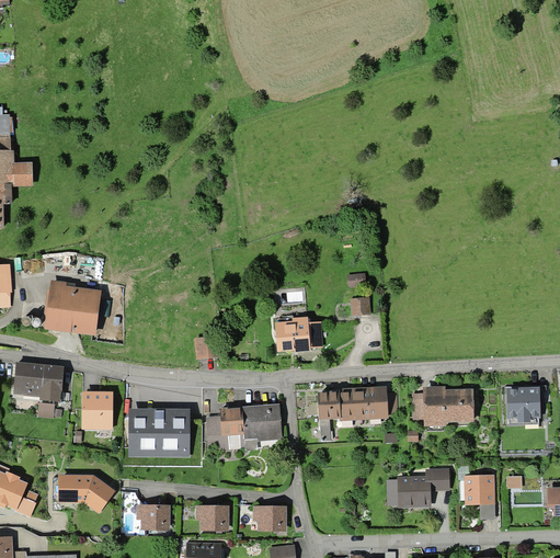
[(11,163),(10,133),(0,133),(0,226),(1,227),(1,201),(2,201),(2,204),(6,204),(6,202),(8,202),(8,201),(10,201),(10,189),(1,190),(0,184),(3,184),(3,186),(7,186),(7,183),(31,183),(31,163),(11,163)]
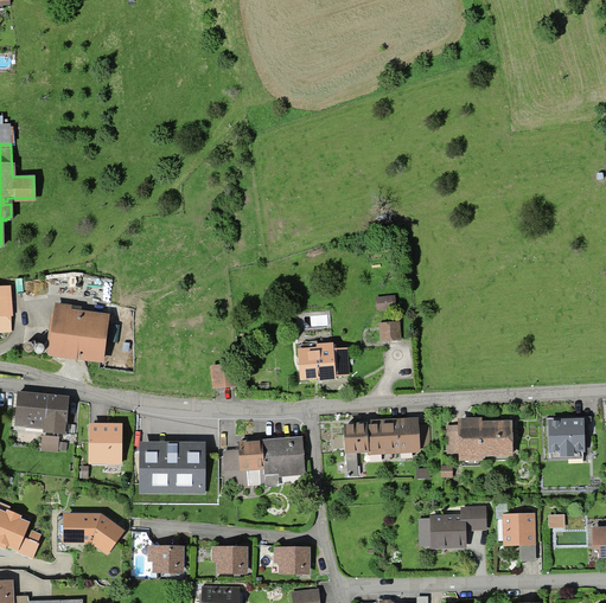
[(0,328),(11,328),(10,313),(7,313),(6,284),(0,284),(0,328)]
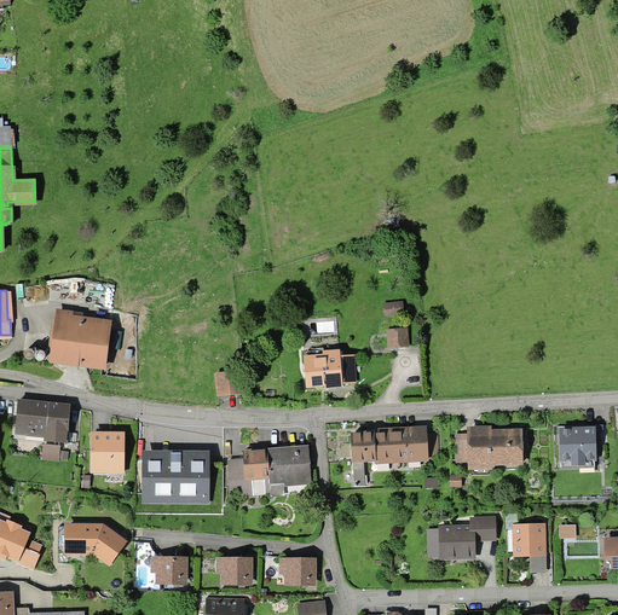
[(58,309),(52,358),(104,365),(109,325),(70,320),(70,312),(58,309)]
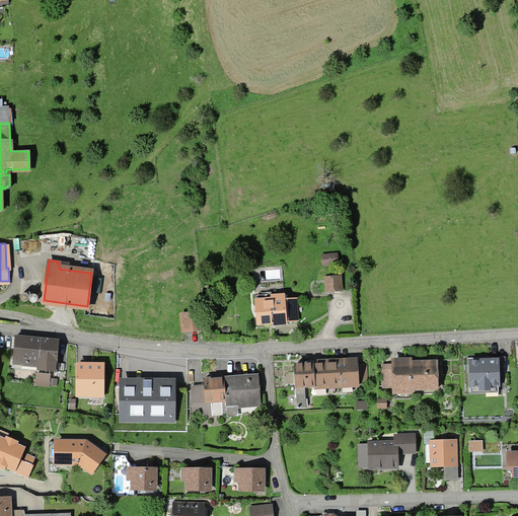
[(325,275),(326,290),(342,289),(341,274),(325,275)]
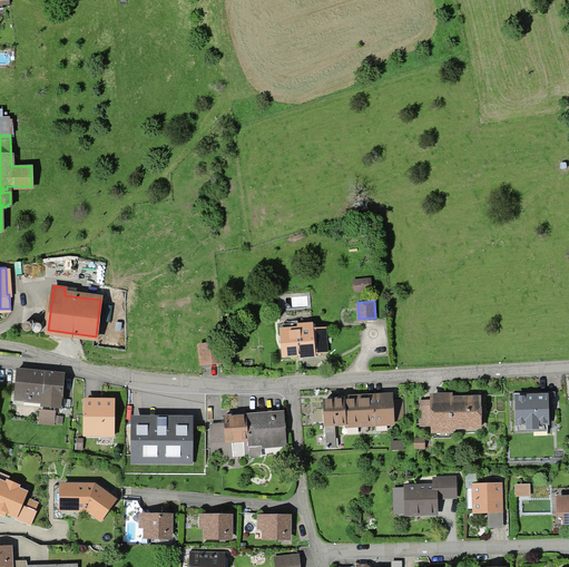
[(23,322),(22,324),(23,328),(26,330),(27,330),(29,330),(31,328),(32,325),(32,324),(31,323),(30,321),(29,320),(27,320),(25,321),(23,322)]
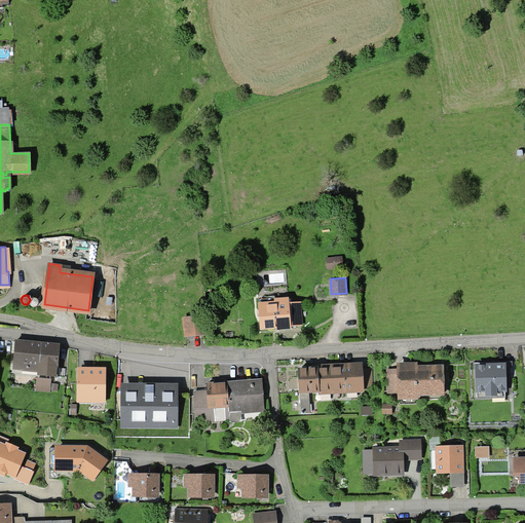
[(31,298),(30,299),(30,302),(31,304),(32,304),(34,305),(36,304),(38,302),(39,300),(37,297),(36,296),(34,296),(33,296),(31,298)]
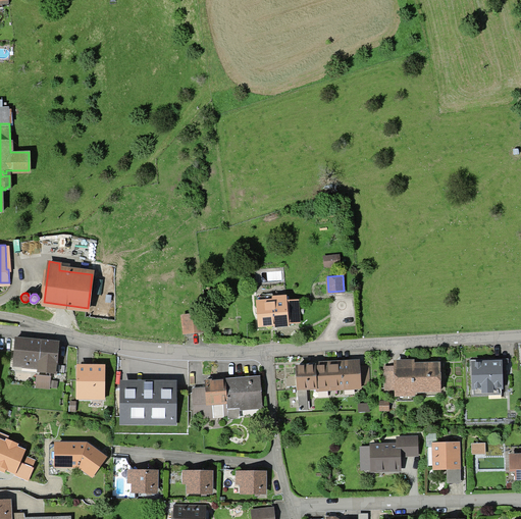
[(299,320),(298,299),(287,300),(285,295),(273,296),(273,302),(257,303),(259,323),(299,320)]
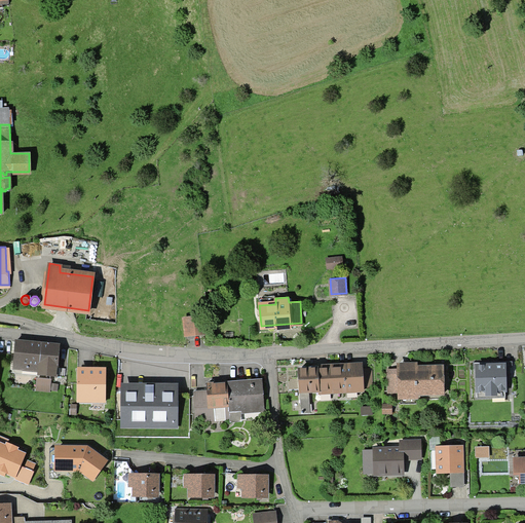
[(324,303),(323,313),(331,314),(332,304),(324,303)]
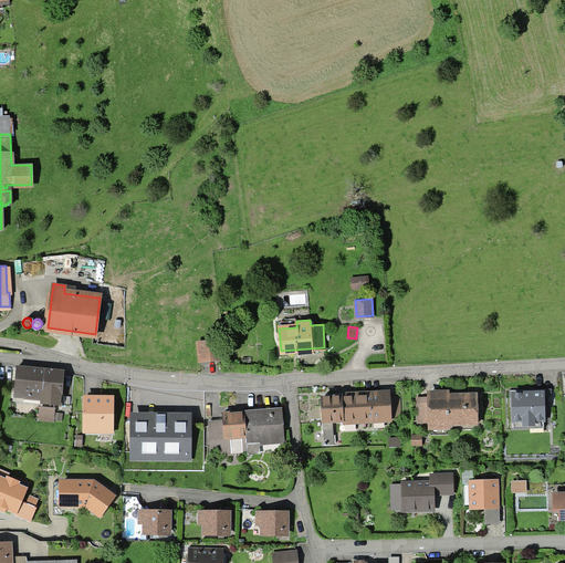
[(200,360),(220,357),(218,339),(199,341),(200,360)]
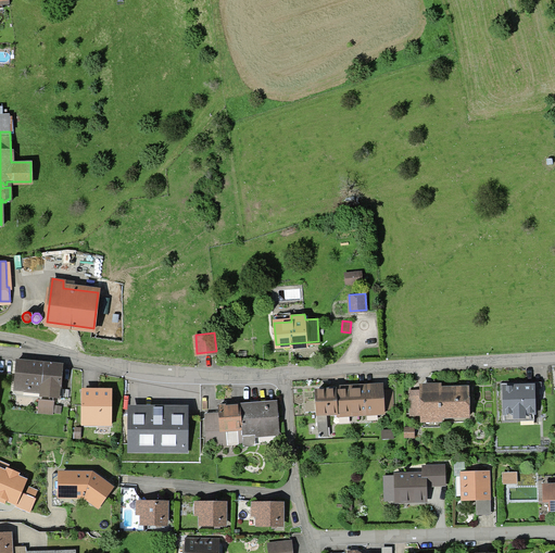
[(62,363),(16,359),(14,387),(41,390),(41,394),(61,397),(62,363)]
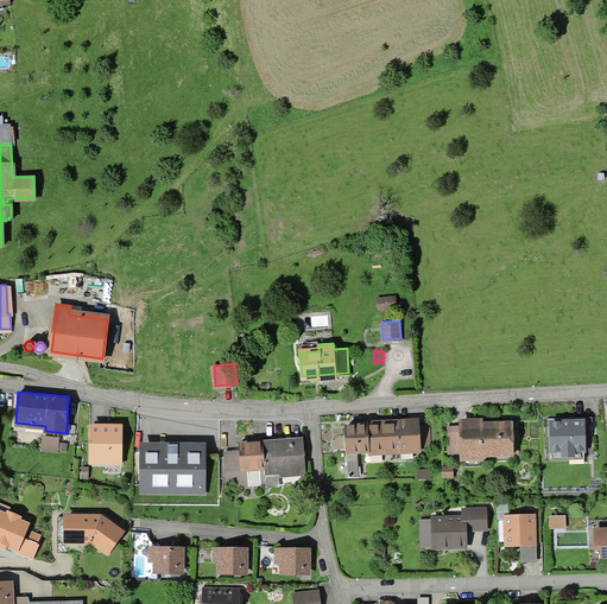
[(586,417),(550,418),(551,453),(587,452),(586,417)]
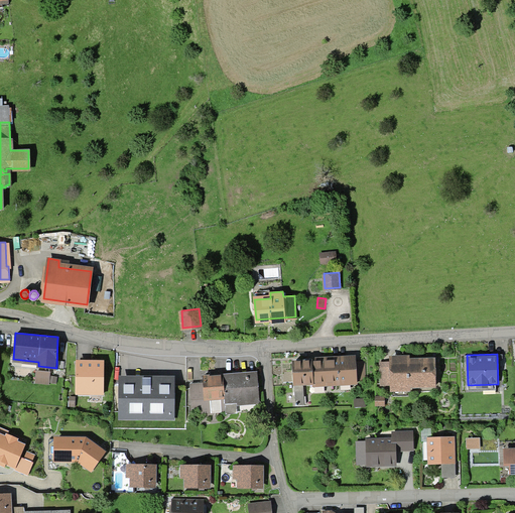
[(301,357),(302,360),(293,361),(295,404),(304,403),(303,382),(356,379),(356,378),(363,378),(362,360),(355,360),(355,358),(311,360),(310,360),(310,357),(301,357)]
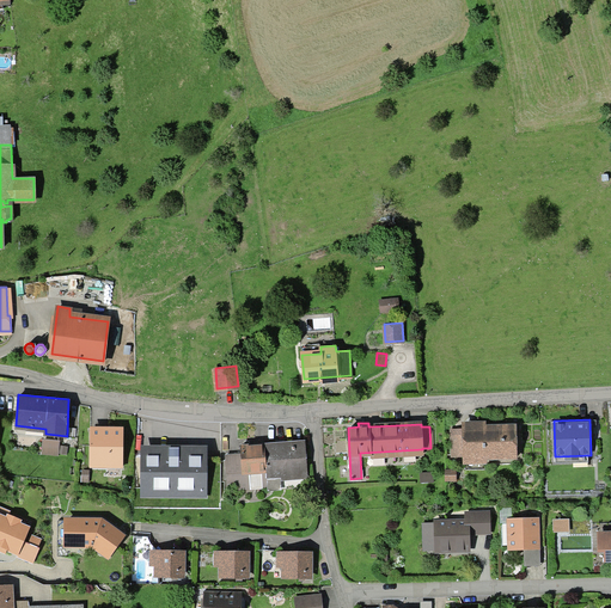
[(464,456),(517,455),(517,424),(484,425),(463,427),(463,433),(452,433),(452,454),(464,454),(464,456)]
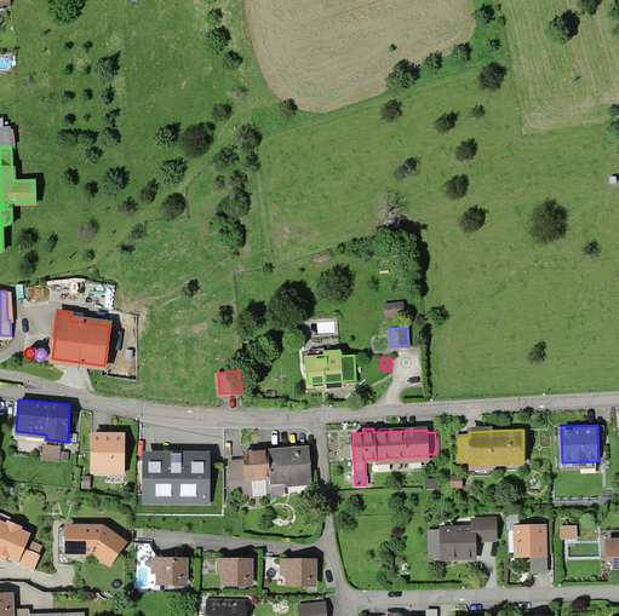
[(122,465),(124,435),(93,435),(92,467),(112,468),(112,465),(122,465)]
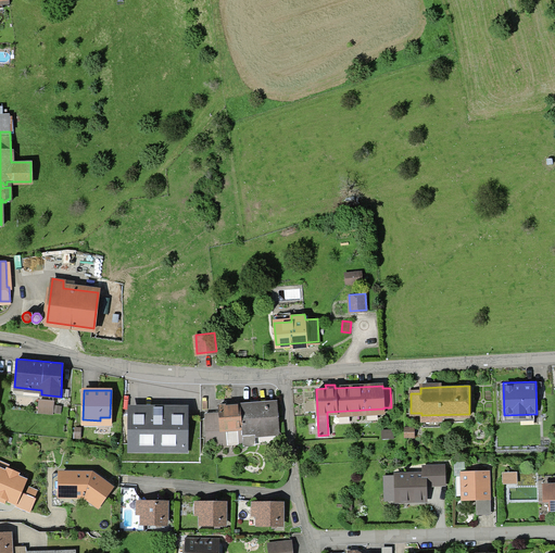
[(277,400),(240,403),(242,432),(279,429),(277,400)]
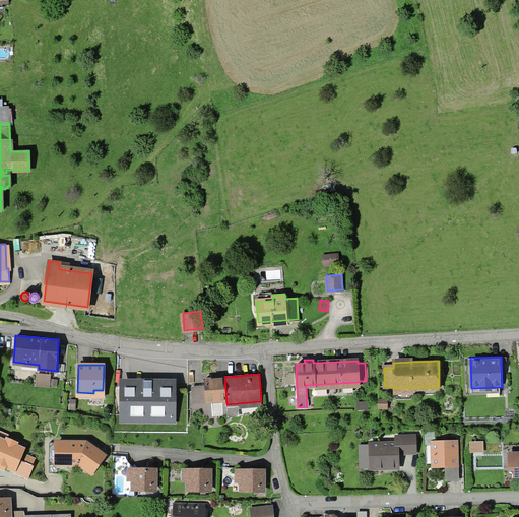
[(176,377),(122,377),(121,417),(176,417),(176,377)]
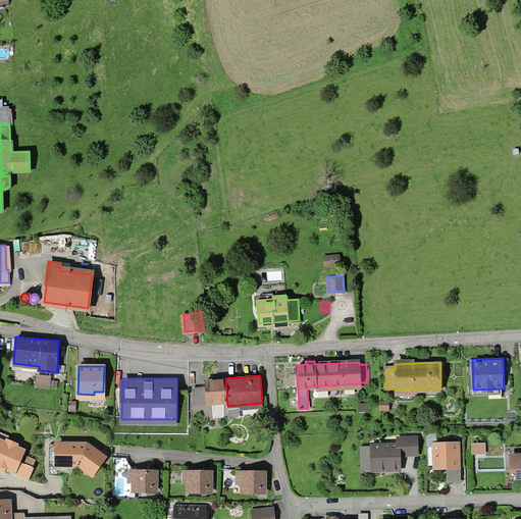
[(193,387),(195,417),(228,414),(227,406),(225,378),(205,379),(205,386),(193,387)]
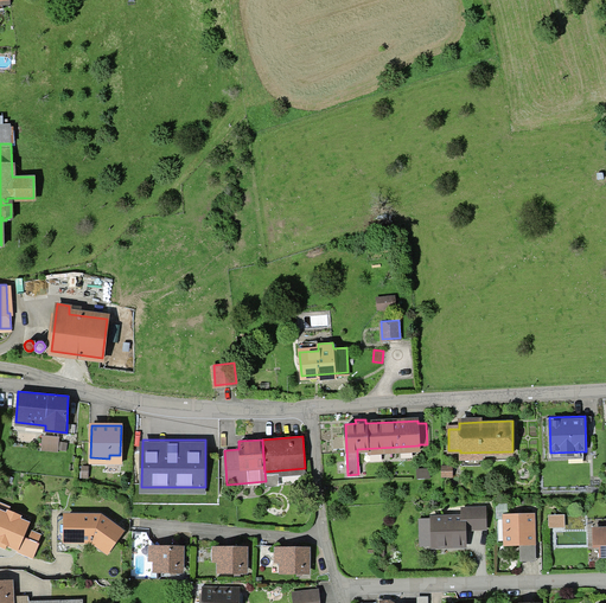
[(0,544),(7,547),(8,545),(18,549),(30,520),(21,517),(23,513),(10,508),(12,504),(0,499),(0,544)]
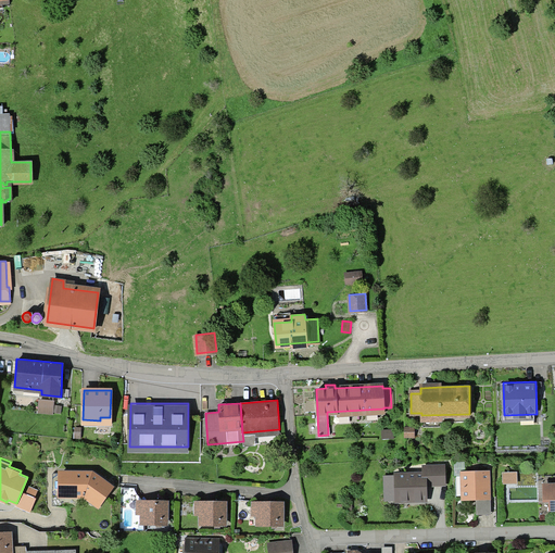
[(425,484),(444,482),(443,465),(424,465),(424,473),(396,473),(396,499),(426,499),(425,484)]
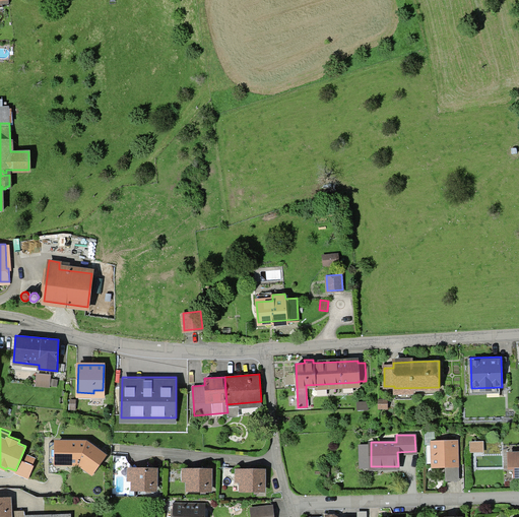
[(85,440),(55,440),(54,462),(78,462),(90,471),(104,453),(85,440)]
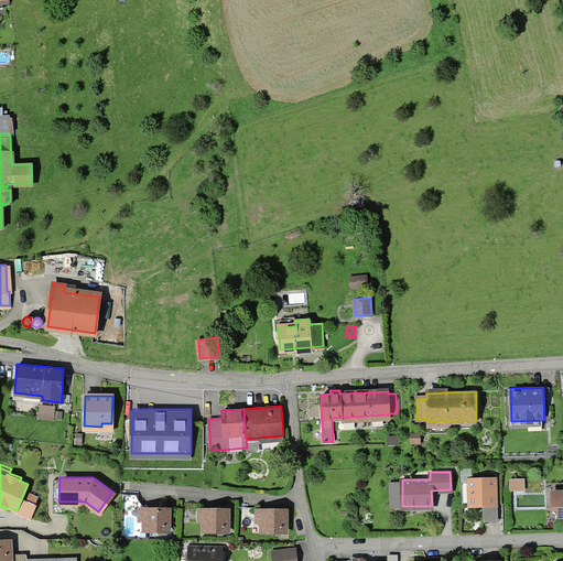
[(469,478),(471,504),(495,504),(494,477),(469,478)]
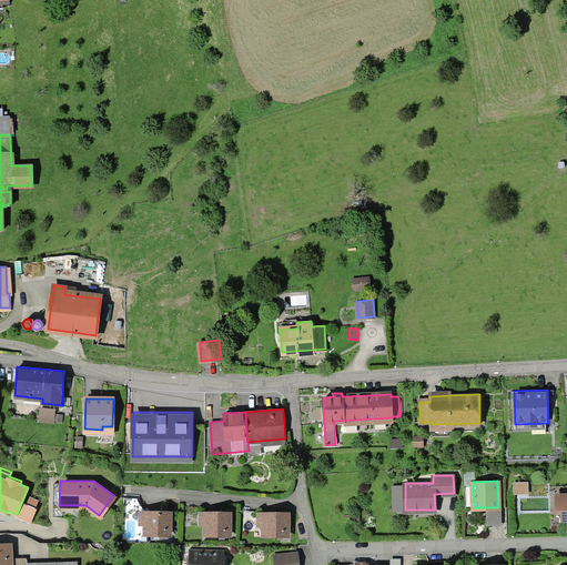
[(566,495),(555,495),(556,510),(562,510),(562,520),(566,518),(566,495)]
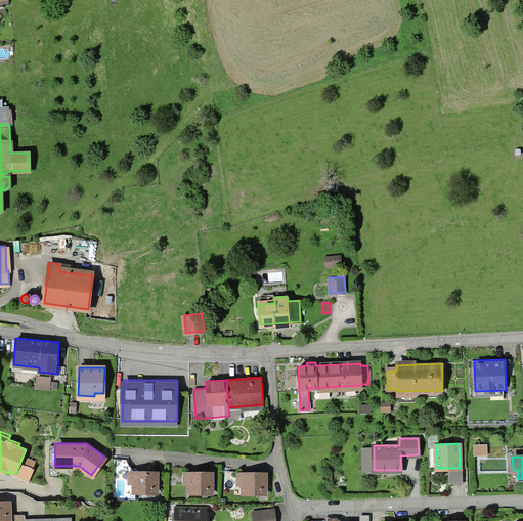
[(157,491),(157,472),(136,471),(135,481),(134,481),(134,491),(157,491)]
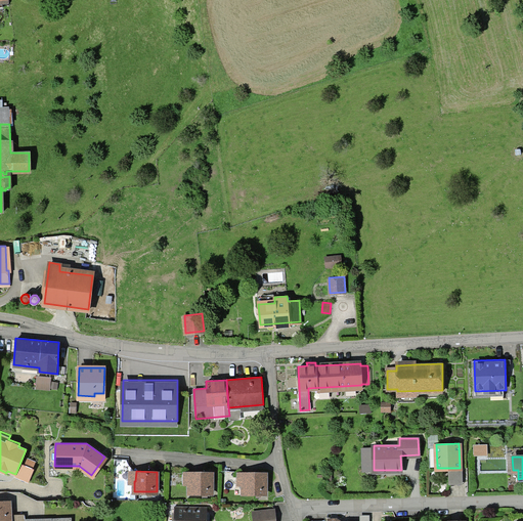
[(211,472),(191,472),(190,472),(190,482),(189,482),(189,491),(211,492),(211,472)]
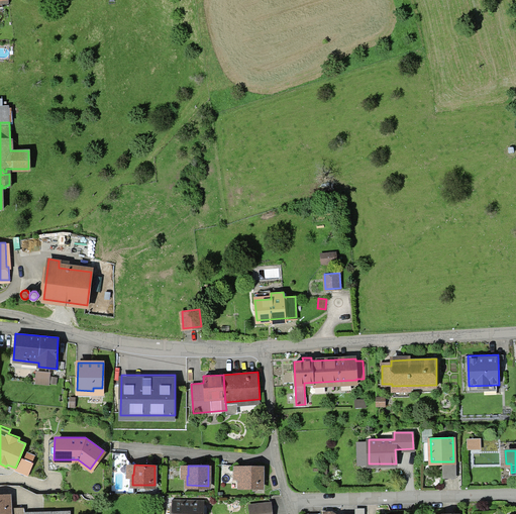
[(262,486),(262,467),(241,467),(241,476),(240,476),(240,486),(262,486)]
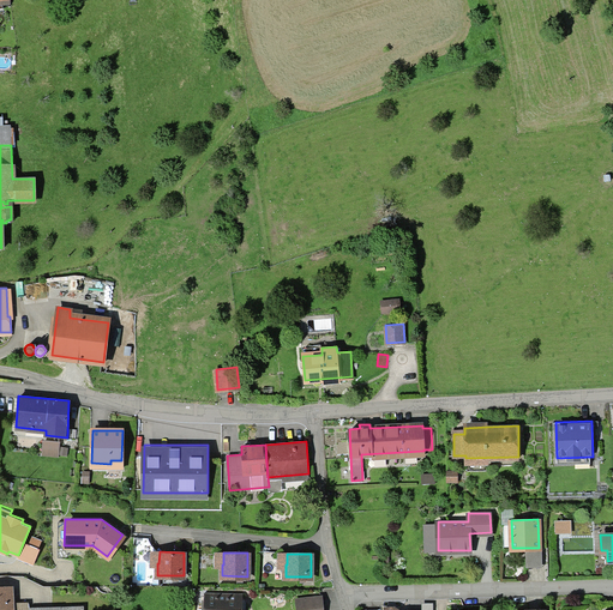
[(0,609),(83,609),(83,604),(29,607),(29,602),(13,602),(12,585),(8,585),(0,584),(0,609)]
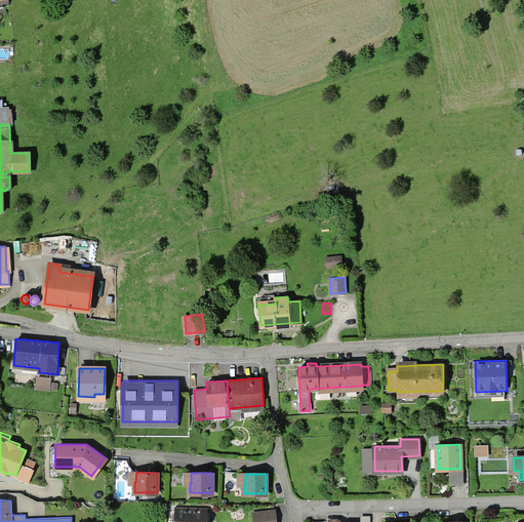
[(206,521),(207,507),(174,506),(173,521),(206,521)]
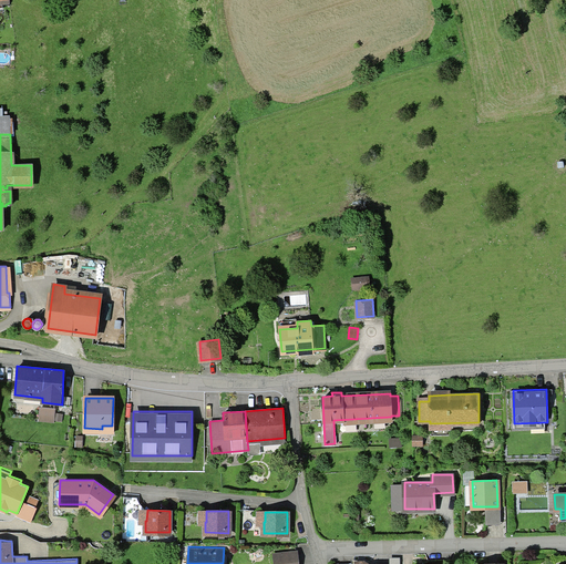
[(297,563),(296,551),(275,553),(275,563),(297,563)]
